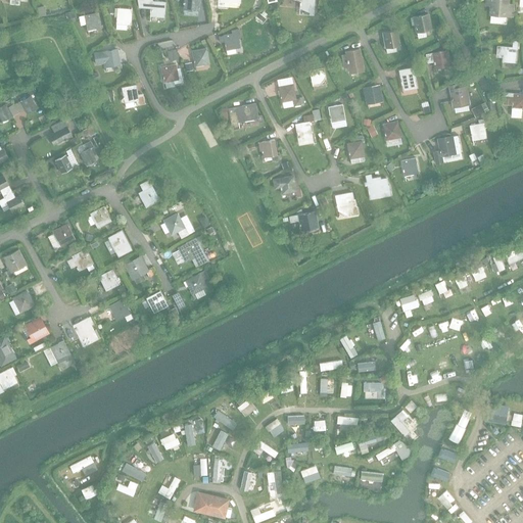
[(165,2),(152,1),(151,0),(137,0),(138,7),(150,8),(149,15),(163,16),(165,2)]
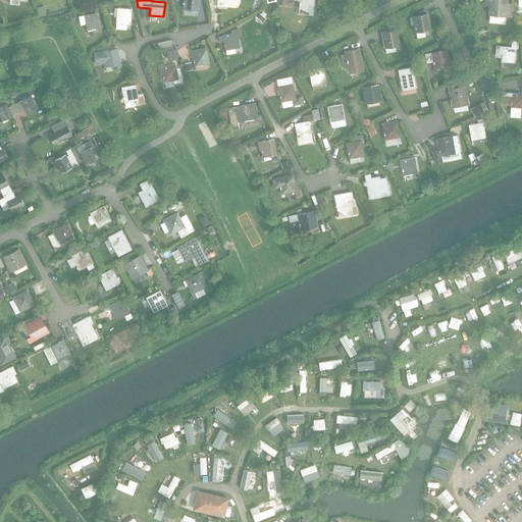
[(184,0),(184,8),(197,9),(198,0),(184,0)]
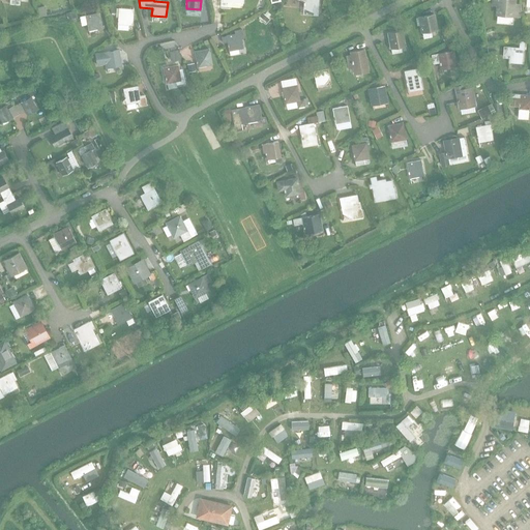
[(303,0),(303,7),(318,9),(318,0),(303,0)]
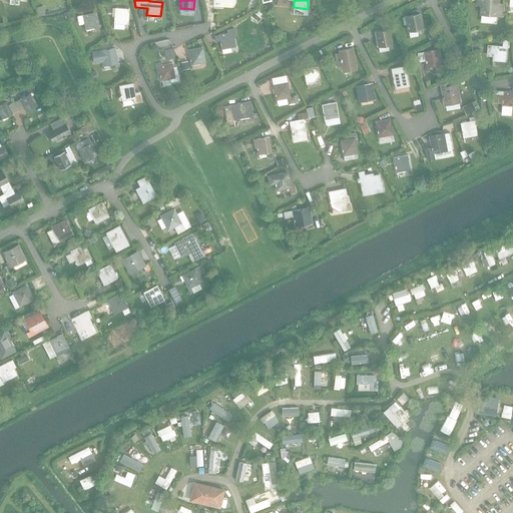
[(478,0),(478,4),(483,4),(483,13),(482,21),(496,23),(497,15),(502,15),(503,5),(497,5),(497,0),(478,0)]
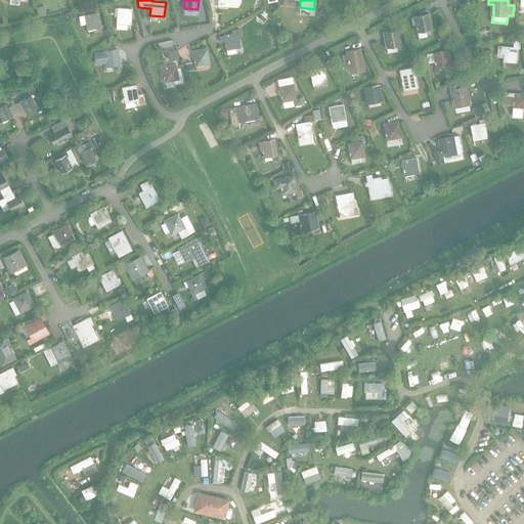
[(127,24),(130,24),(131,9),(118,8),(116,29),(126,30),(127,24)]
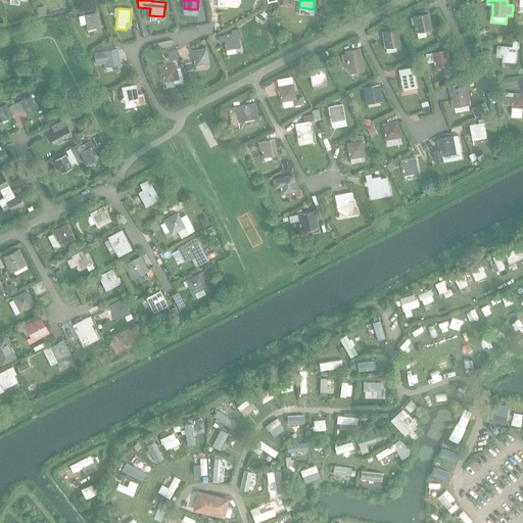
[(265,18),(264,17),(267,14),(263,11),(260,14),(259,13),(256,17),(263,21),(265,18)]
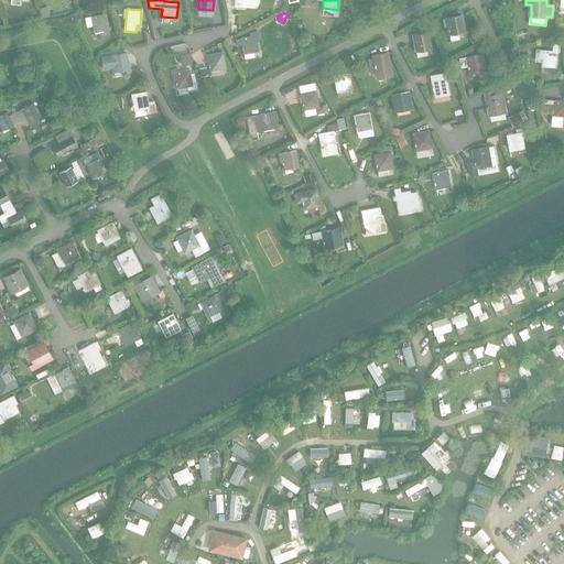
[(90,17),(94,32),(109,29),(105,13),(90,17)]
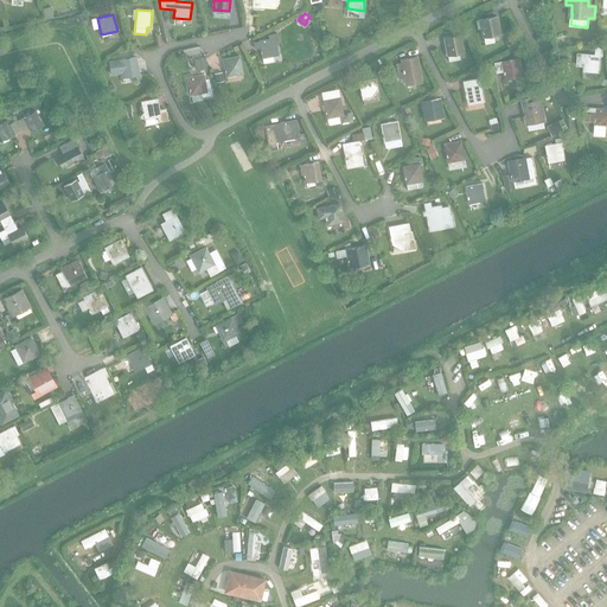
[(480,19),(484,37),(499,33),(497,17),(480,19)]
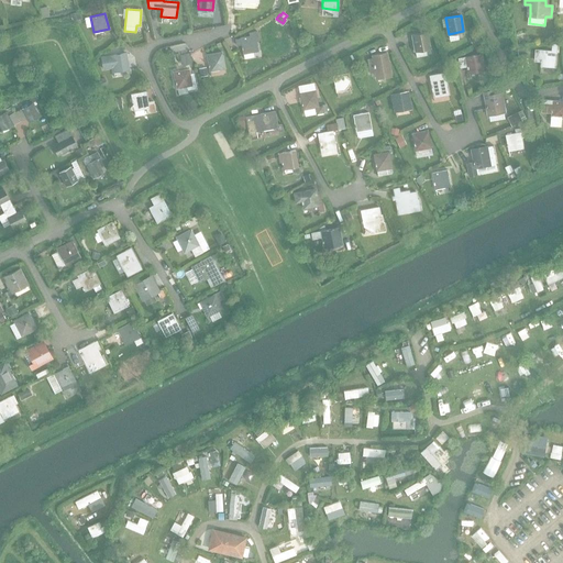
[(243,54),(257,51),(256,42),(258,41),(257,31),(249,32),(250,36),(240,37),(240,39),(235,40),(236,45),(241,44),(243,54)]
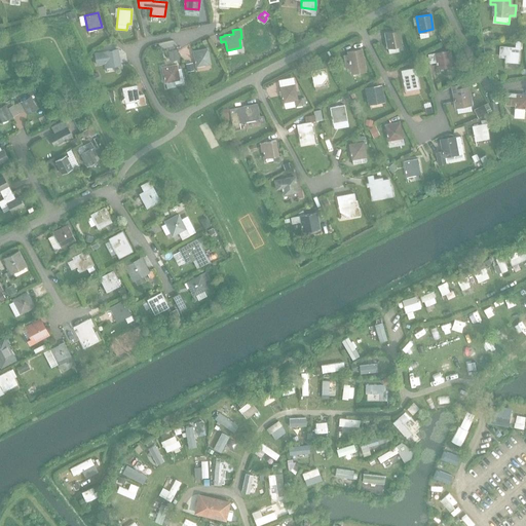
[(400,50),(403,50),(402,45),(399,30),(385,33),(387,47),(399,45),(400,50)]
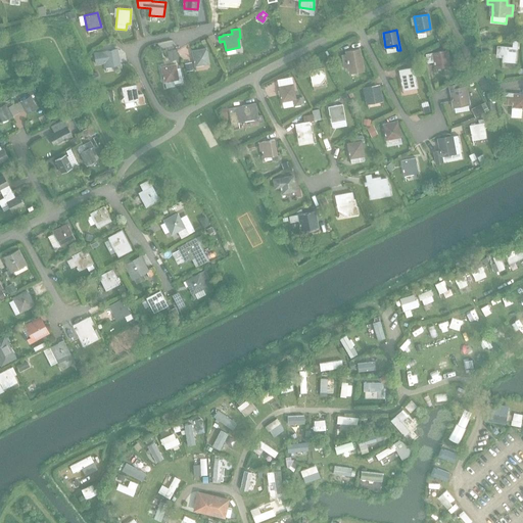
[(497,45),(496,55),(503,55),(503,61),(516,62),(518,48),(519,48),(520,41),(513,40),(513,47),(504,46),(497,45)]
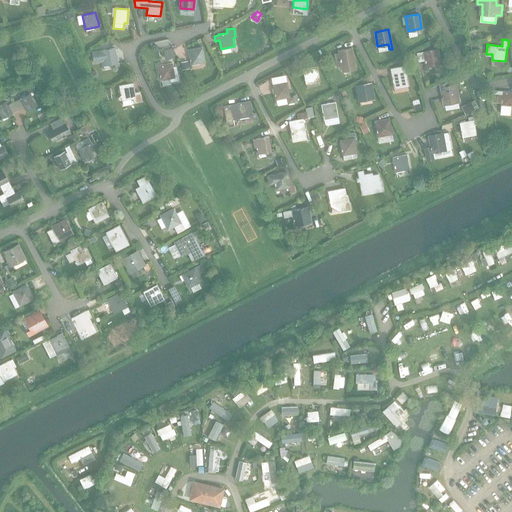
[(188,49),(191,64),(204,62),(202,47),(188,49)]
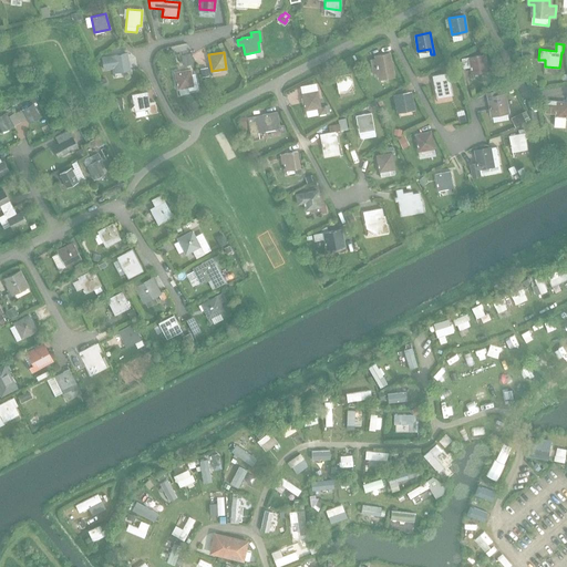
[(114,72),(130,70),(126,53),(102,57),(104,69),(113,68),(114,72)]
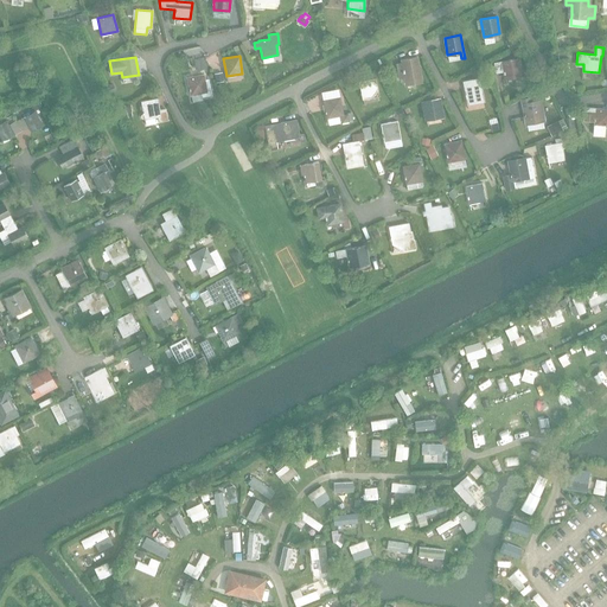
[(406,83),(421,81),(417,57),(401,61),(402,66),(397,68),(398,78),(404,77),(406,83)]
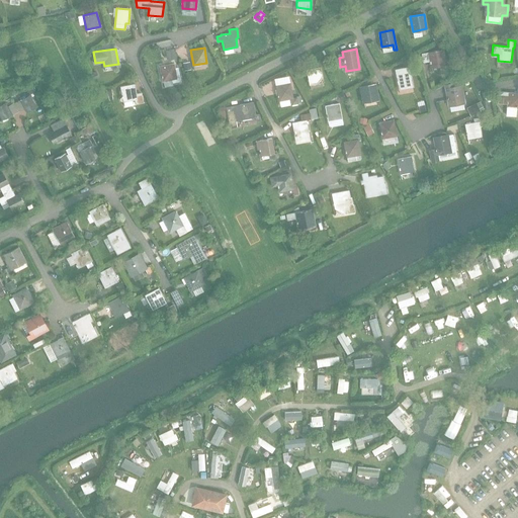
[(428,53),(431,67),(445,65),(442,50),(428,53)]
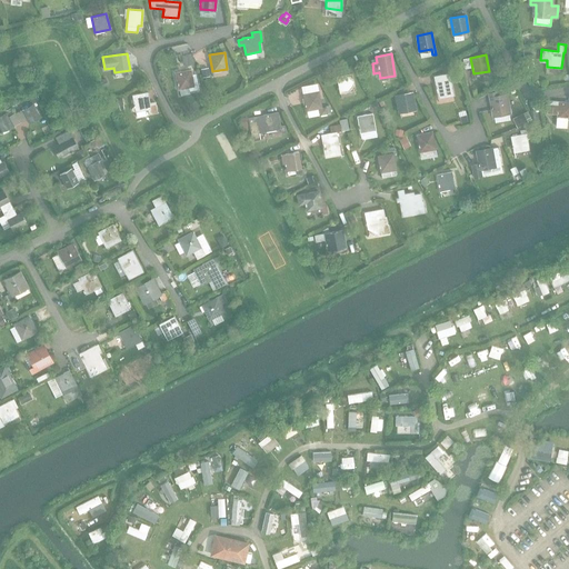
[(196,75),(192,75),(191,70),(176,73),(179,89),(189,87),(190,91),(199,89),(196,75)]
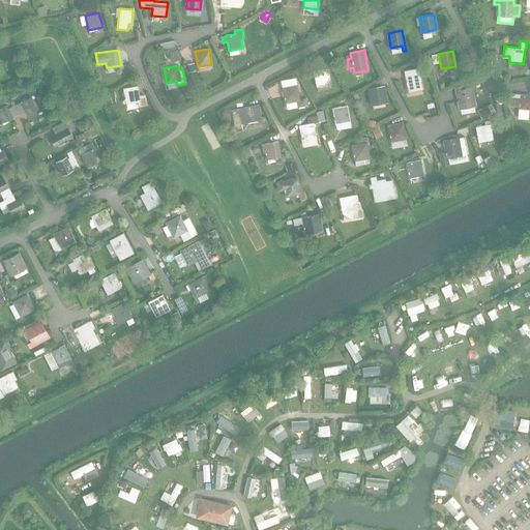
[(405,70),(408,86),(421,84),(418,68),(405,70)]
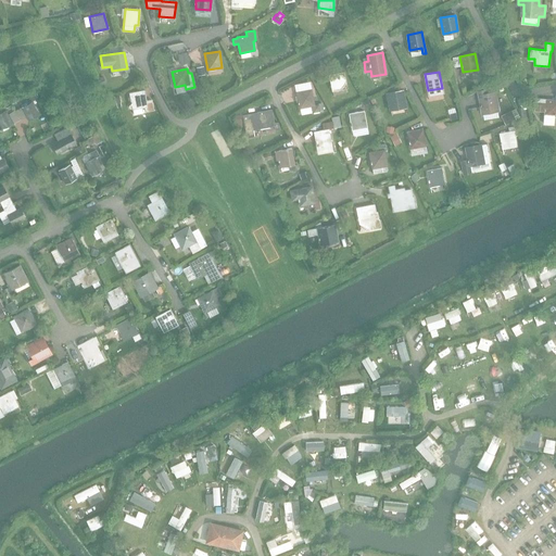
[(329,75),(332,91),(348,88),(344,73),(329,75)]
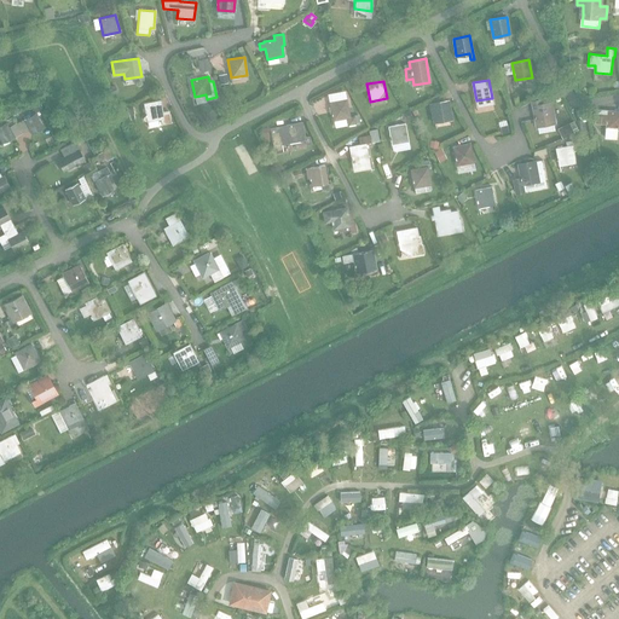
[(354,116),(350,117),(346,99),(330,103),(333,120),(347,117),(348,125),(356,123),(354,116)]
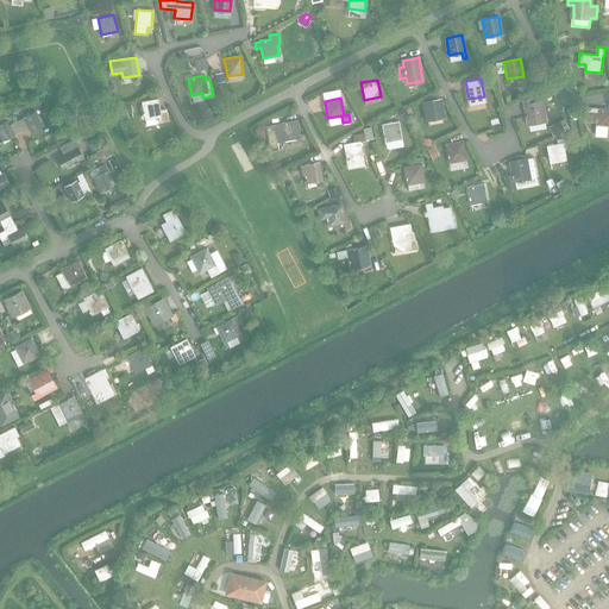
[(165,110),(159,111),(157,99),(142,102),(143,114),(140,117),(142,118),(143,119),(144,119),(145,119),(146,126),(156,124),(155,118),(158,117),(159,123),(168,120),(165,110)]
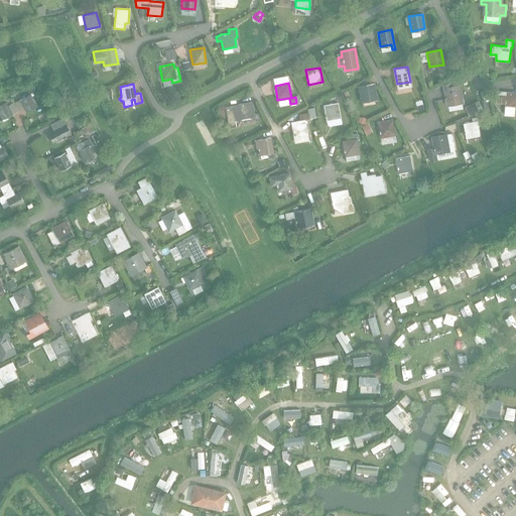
[(460,86),(450,87),(450,84),(444,85),(448,103),(462,100),(460,86)]
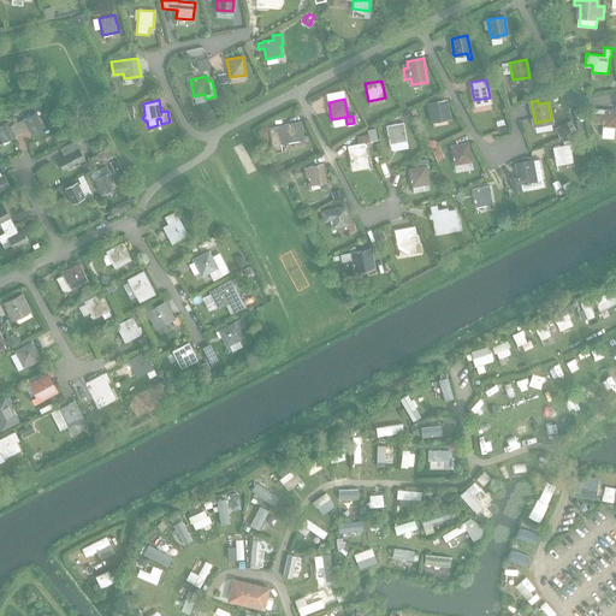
[(430,104),(433,122),(449,118),(446,101),(430,104)]
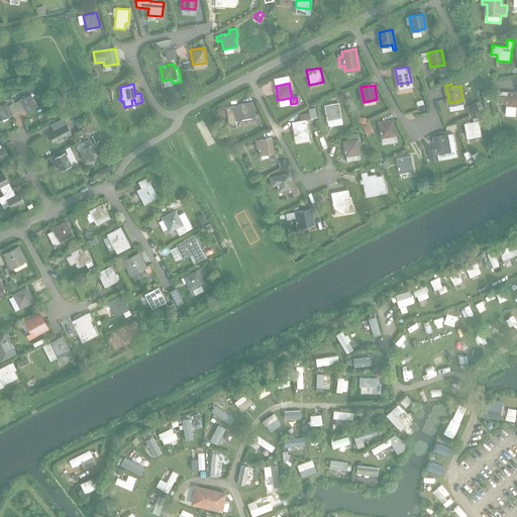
[(507,107),(516,108),(516,93),(508,92),(506,92),(499,91),(498,102),(507,103),(507,107)]
